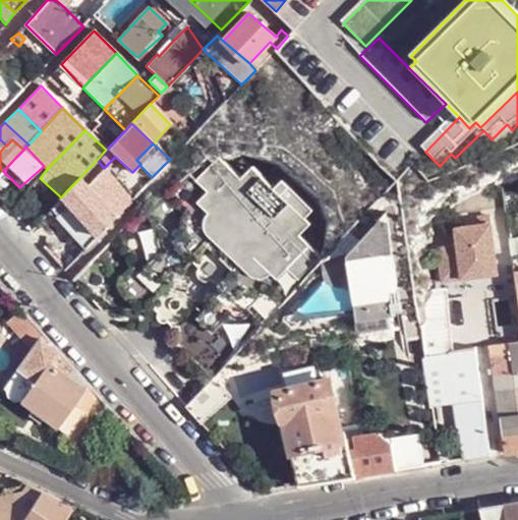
[(96,197),(116,216),(133,196),(104,168),(97,160),(77,180),(85,187),(96,197)]
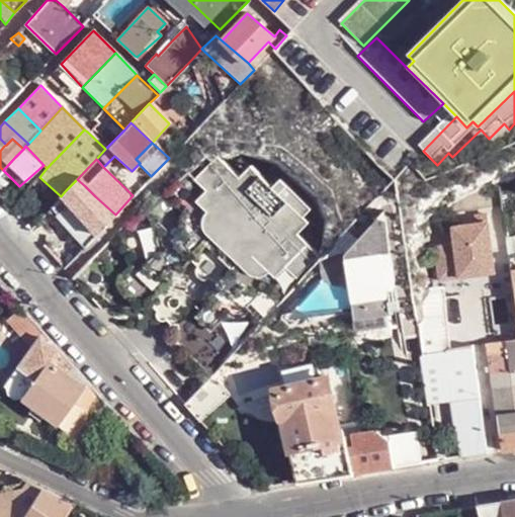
[(173,348),(206,379),(211,374),(251,332),(329,248),(292,212),(301,204),(273,180),(266,189),(244,170),(234,181),(206,160),(196,161),(191,166),(164,190),(117,232),(145,257),(143,267),(129,283),(145,297),(165,276),(193,302),(172,325),(173,348)]
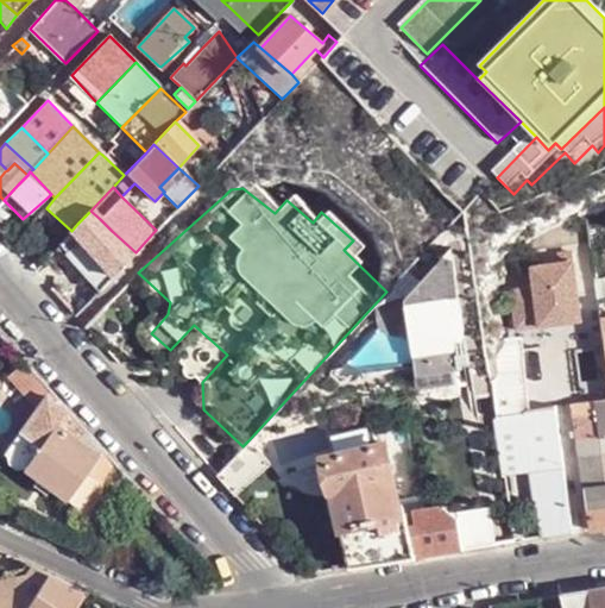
[(68,234),(90,255),(112,231),(100,219),(90,211),(77,224),(71,231),(68,234)]
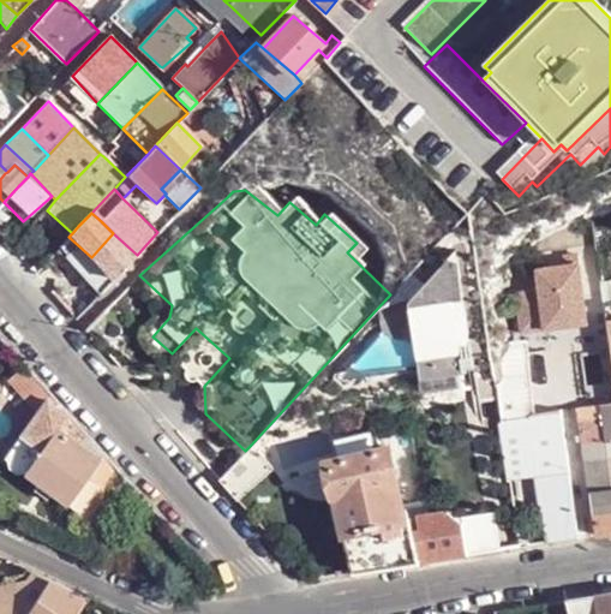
[(91,257),(114,278),(137,255),(113,233),(91,257)]
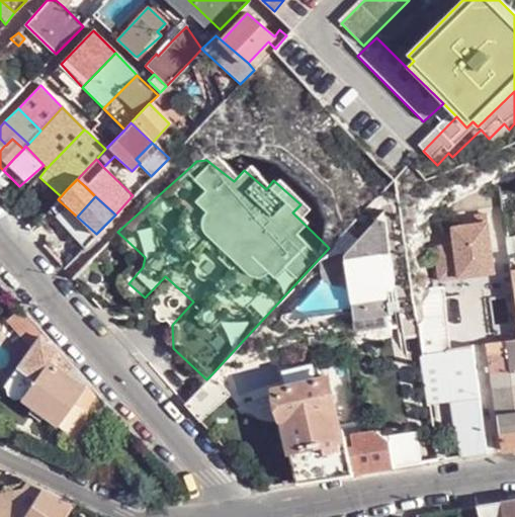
[(49,208),(67,227),(77,217),(58,199),(49,208)]
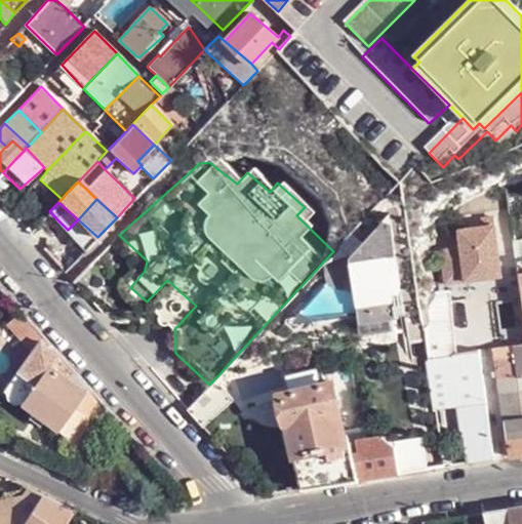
[(346,292),(351,292),(356,317),(356,328),(392,323),(392,318),(403,316),(387,215),(347,260),(324,284),(327,287),(330,289),(334,290),(339,292),(346,292)]
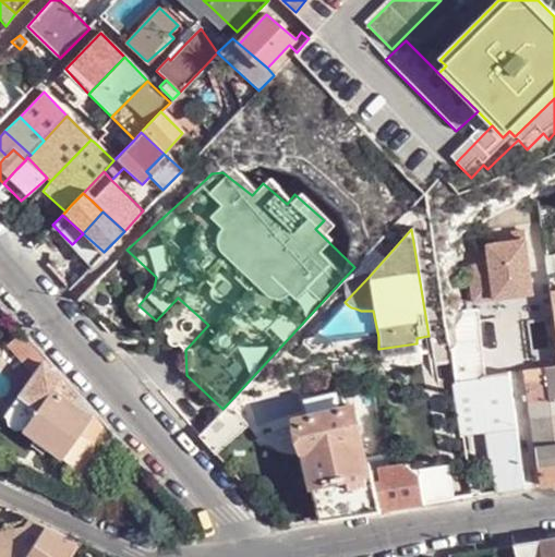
[(522,232),(509,234),(510,242),(485,246),(487,264),(466,267),(470,292),(492,289),(493,300),(532,293),(522,232)]
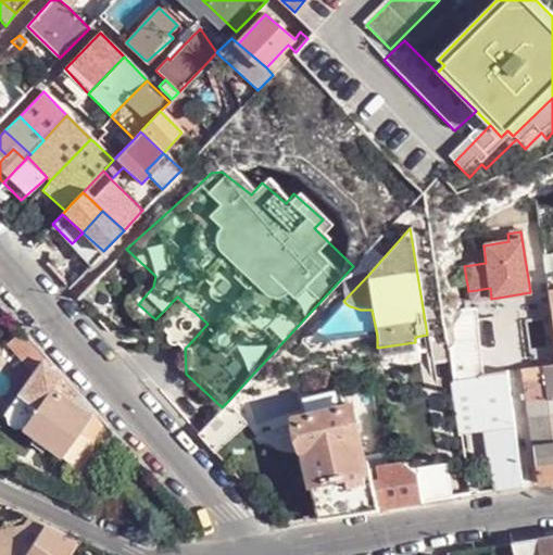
[(72,243),(93,262),(103,251),(83,232),(72,243)]
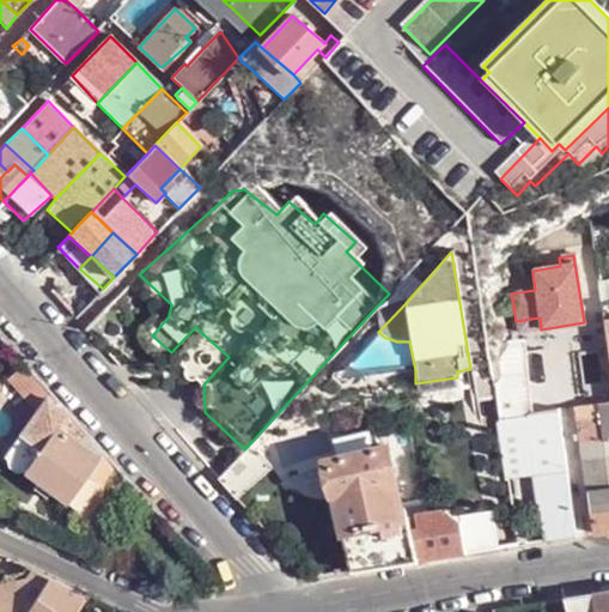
[(608,280),(597,283),(601,306),(608,304),(608,280)]
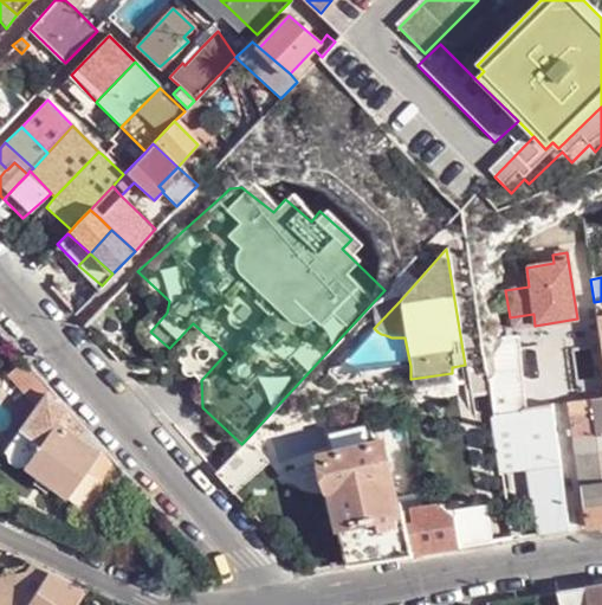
[(66,306),(73,315),(81,308),(72,301),(66,306)]
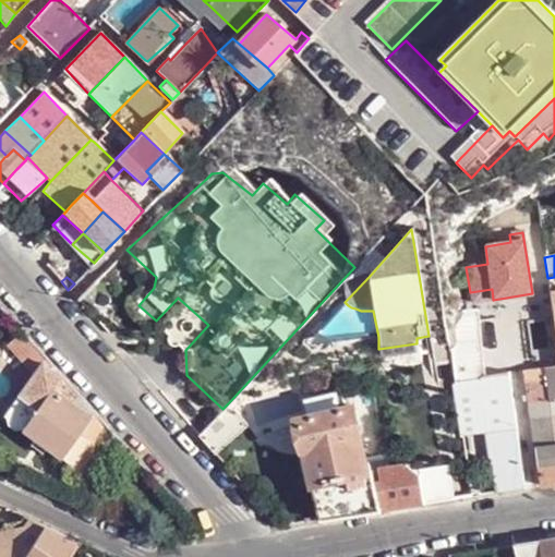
[(492,289),(470,292),(472,303),(493,300),(492,289)]
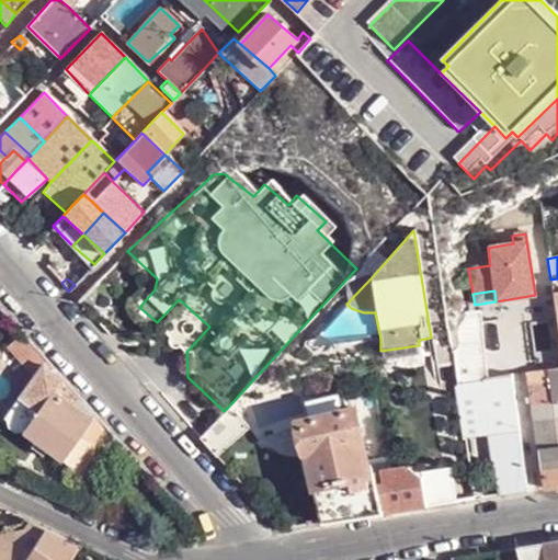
[(476,316),(444,321),(451,362),(454,384),(482,379),(486,379),(476,316)]
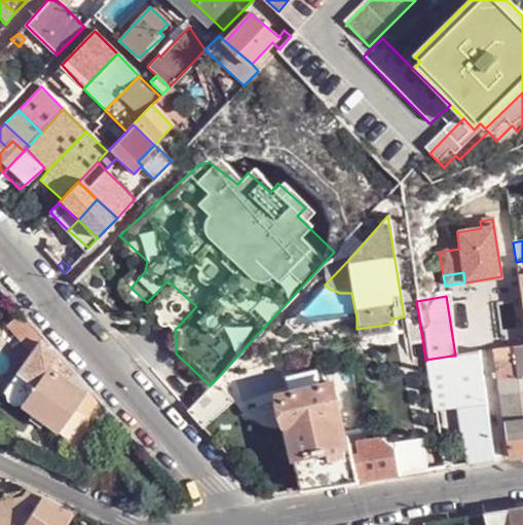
[(21,313),(17,309),(1,324),(22,346),(38,332),(21,313)]
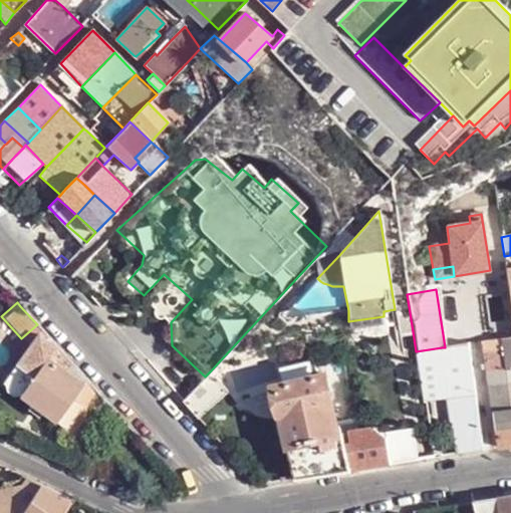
[(37,324),(21,338),(27,345),(1,382),(3,385),(4,391),(11,395),(17,394),(31,405),(42,413),(54,421),(71,398),(78,403),(90,386),(84,378),(79,386),(43,358),(53,344),(39,328),(37,324)]
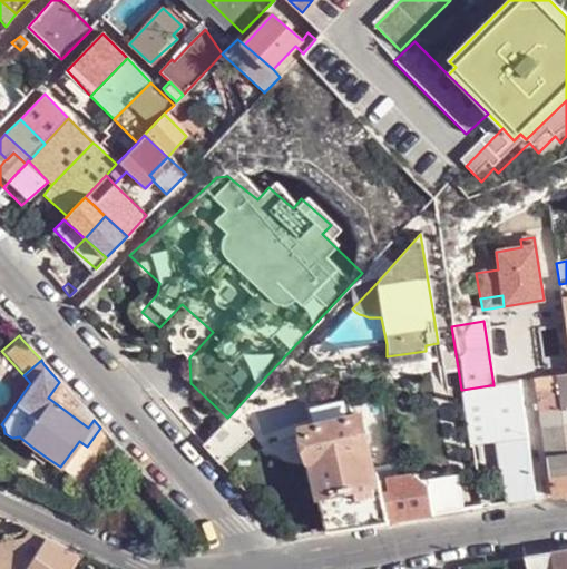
[(566,408),(566,373),(534,379),(534,380),(539,412),(566,408)]
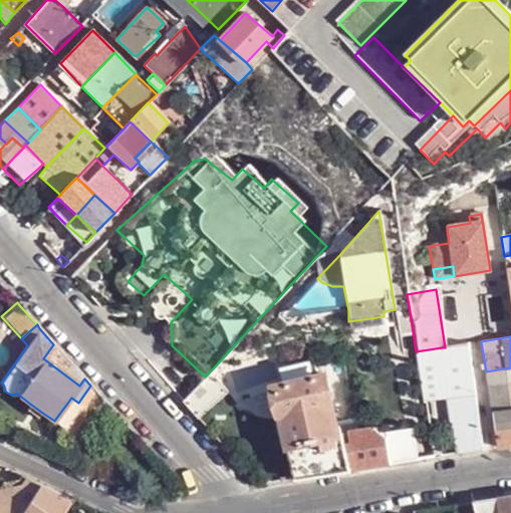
[(64,357),(53,344),(43,358),(79,386),(84,378),(64,357)]
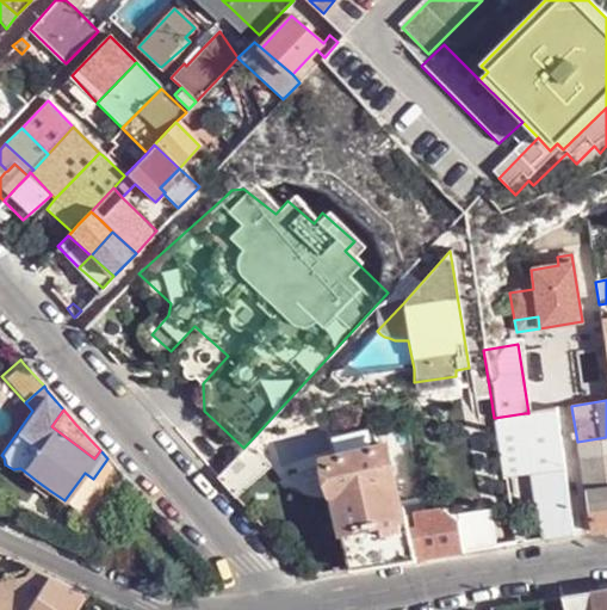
[(553,410),(528,413),(525,413),(494,418),(495,425),(496,432),(500,460),(502,472),(533,467),(533,466),(562,461),(557,433),(555,410),(553,410)]
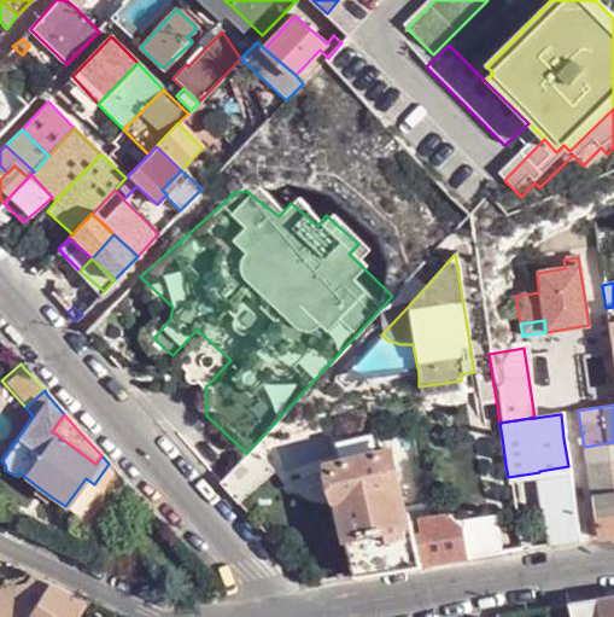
[(344,535),(402,519),(385,450),(369,454),(364,435),(329,443),(334,461),(323,466),(331,498),(334,496),(344,535)]
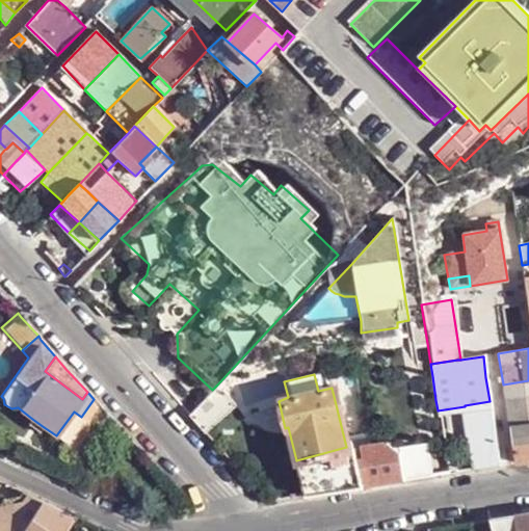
[(528,380),(503,385),(513,462),(528,459),(528,380)]
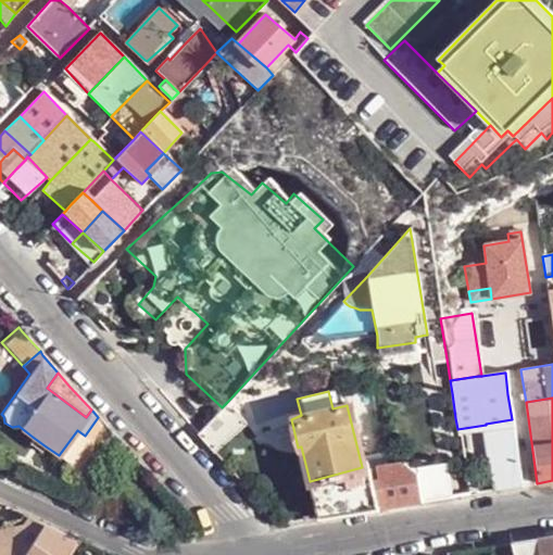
[(201,430),(197,434),(213,452),(247,423),(228,403),(227,402),(212,419),(201,430)]
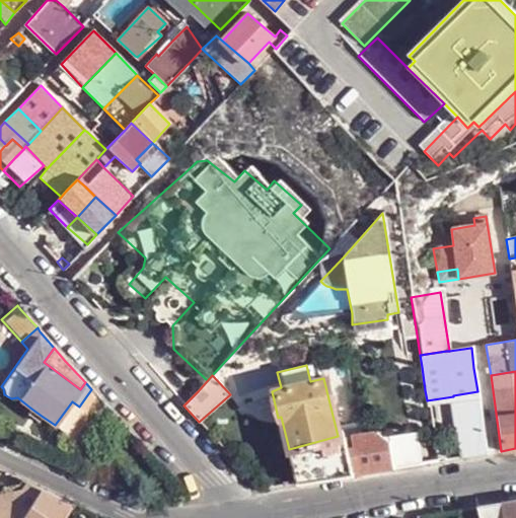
[(487,454),(477,391),(453,395),(453,396),(463,457),(487,454)]
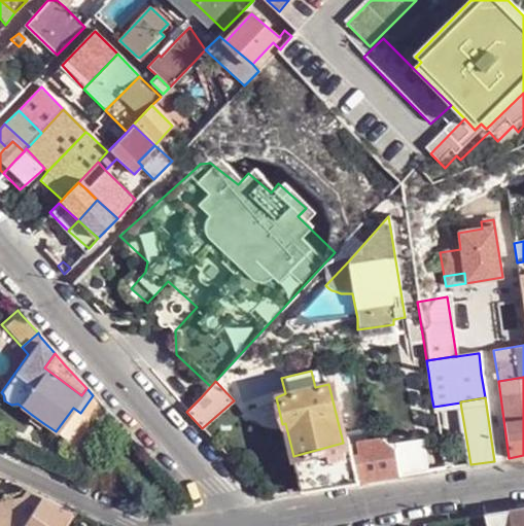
[(43,423),(32,415),(28,420),(39,428),(43,423)]
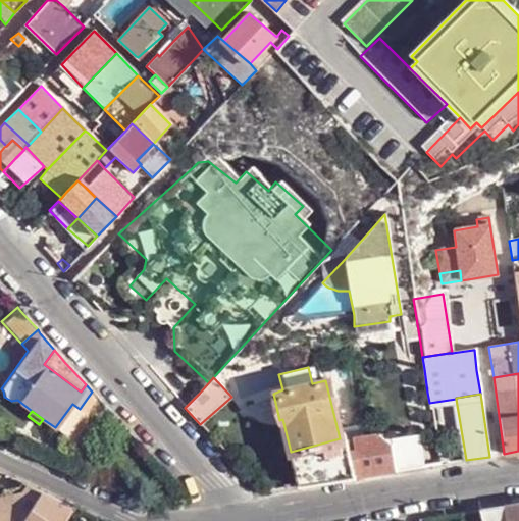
[(376,434),(346,438),(355,476),(373,474),(395,471),(391,446),(376,434)]
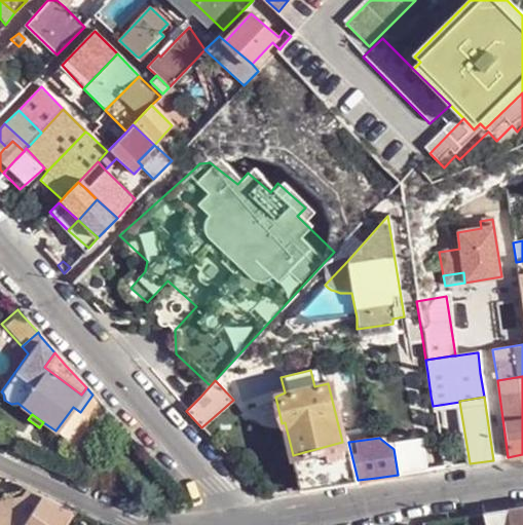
[(358,480),(348,442),(342,442),(293,455),(302,488),(329,485),(358,480)]
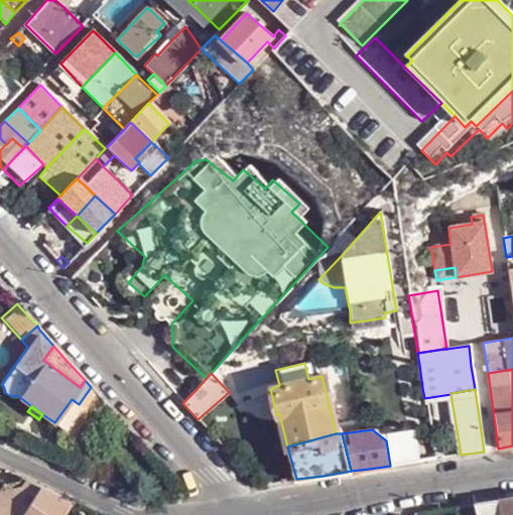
[(414,435),(386,440),(390,466),(418,461),(414,435)]
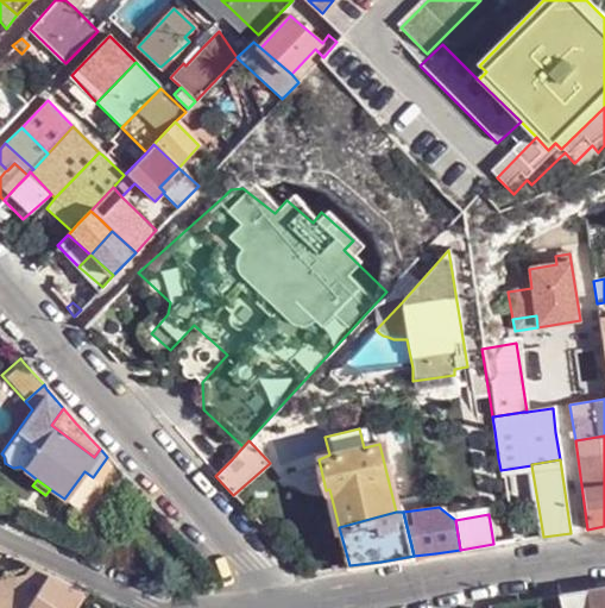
[(71,607),(83,591),(27,565),(24,571),(13,574),(7,570),(4,568),(0,572),(0,607),(71,607)]
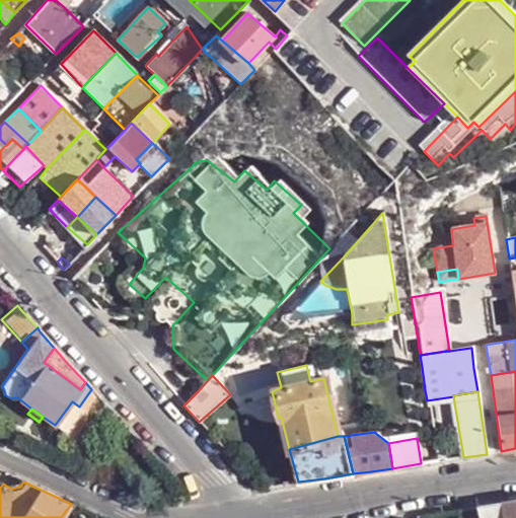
[(515,517),(515,501),(505,503),(476,507),(480,517),(515,517)]
